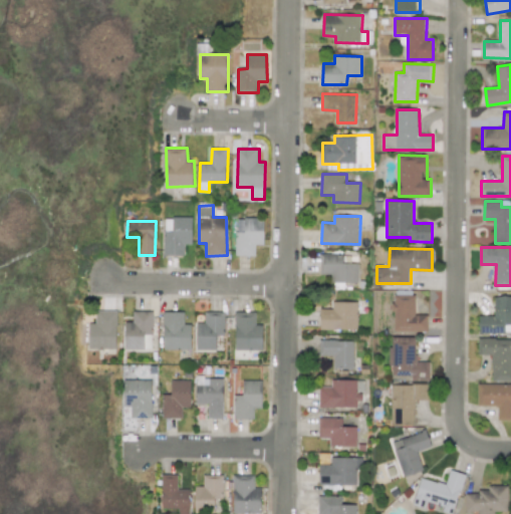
[(359,283),(359,263),(345,263),(346,254),(321,254),(321,273),(332,273),(332,282),(359,283)]
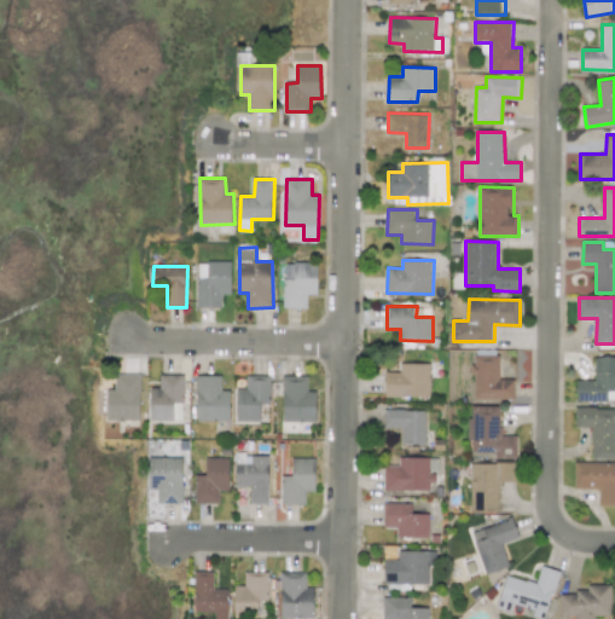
[(516,400),(516,379),(502,379),(502,356),(475,354),(475,399),(516,400)]
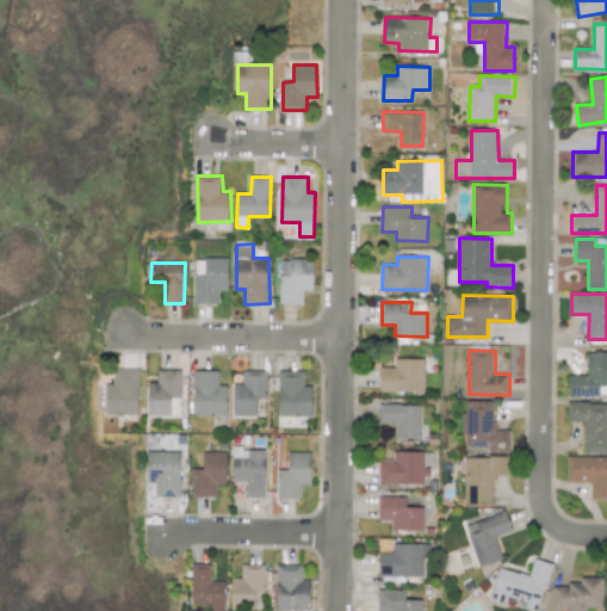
[(570,395),(606,395),(606,352),(589,352),(589,375),(571,375),(570,395)]
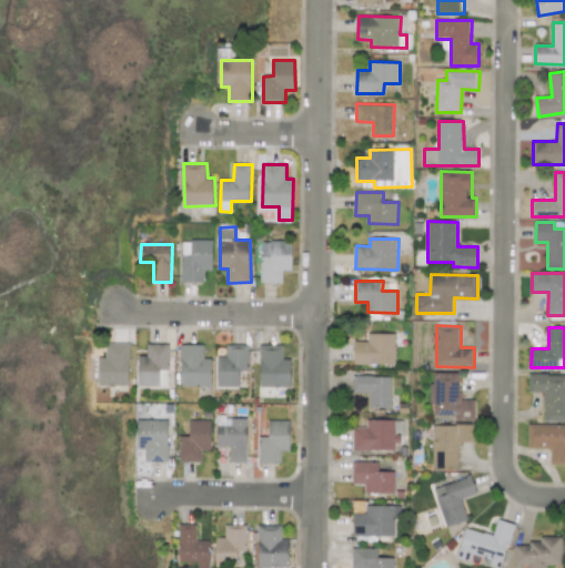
[(355,364),(396,364),(397,333),(370,333),(369,342),(355,341),(355,364)]
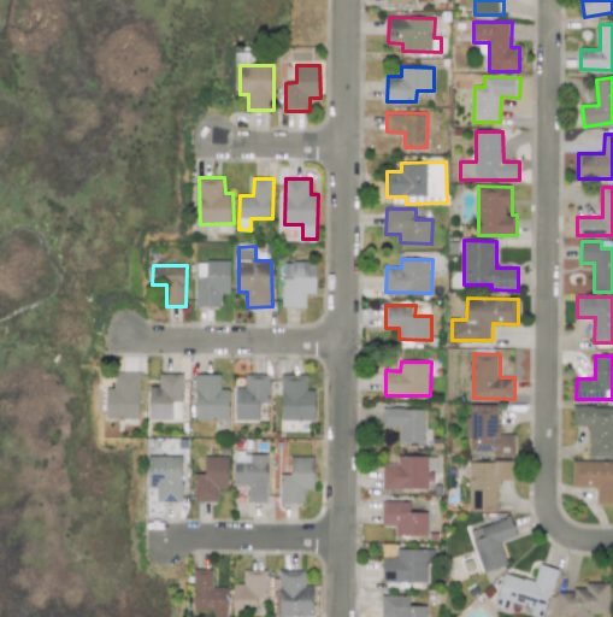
[(108,418),(142,419),(142,374),(117,372),(117,388),(108,388),(108,418)]
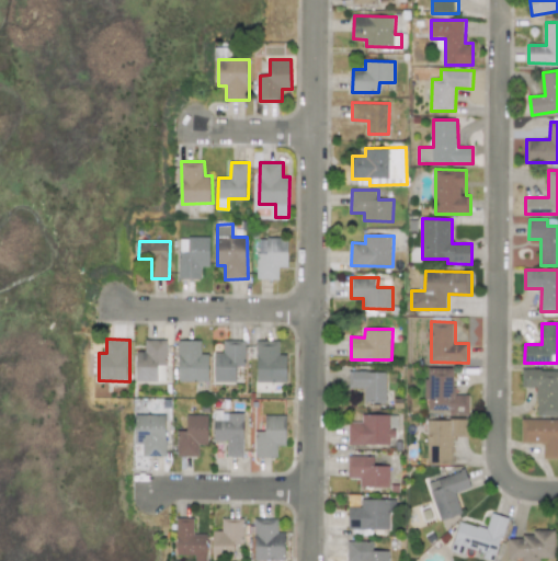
[(137,351),(138,381),(169,380),(169,340),(147,340),(147,351),(137,351)]
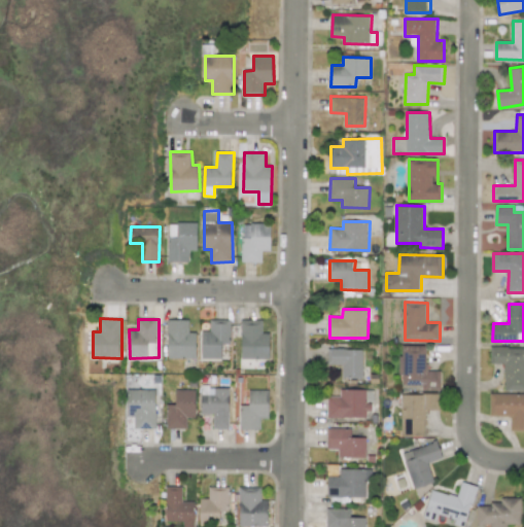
[(169,359),(198,358),(197,332),(190,332),(190,319),(169,320),(169,359)]
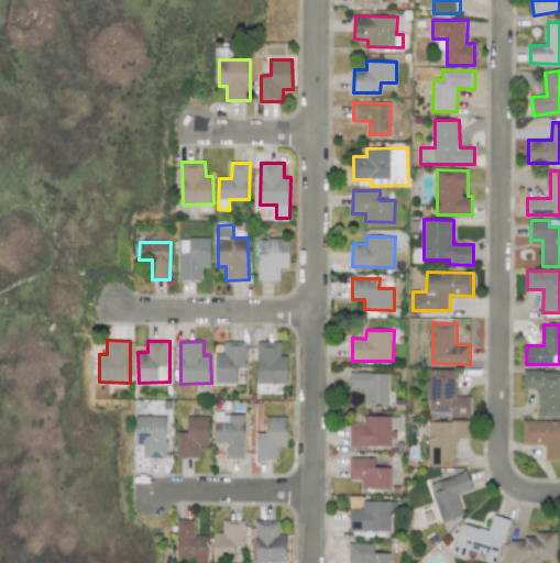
[(217,353),(217,384),(238,383),(238,367),(248,367),(248,341),(226,342),(226,353),(217,353)]
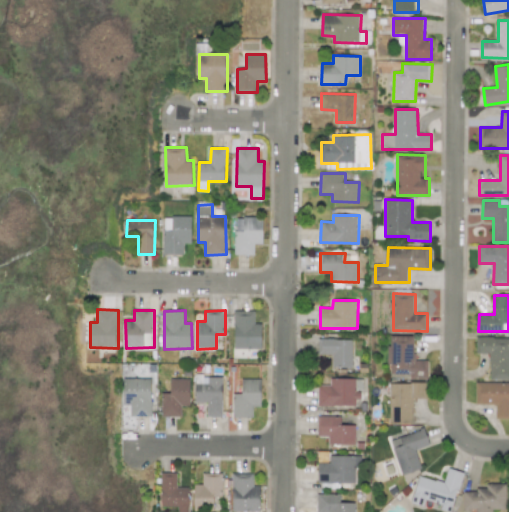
[(235,349),(263,348),(263,324),(256,324),(256,310),(235,311),(235,349)]
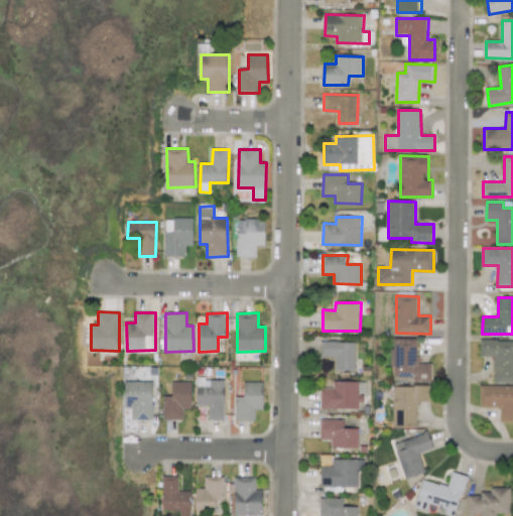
[(419,339),(393,339),(393,377),(414,378),(414,382),(432,382),(433,364),(418,363),(419,339)]
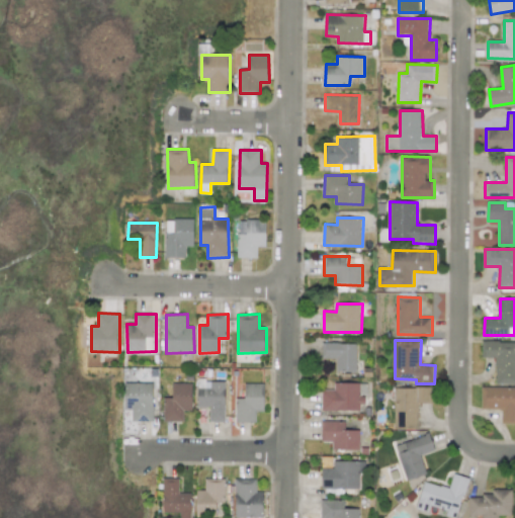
[(514,341),(484,341),(483,357),(497,358),(497,383),(514,383),(514,341)]
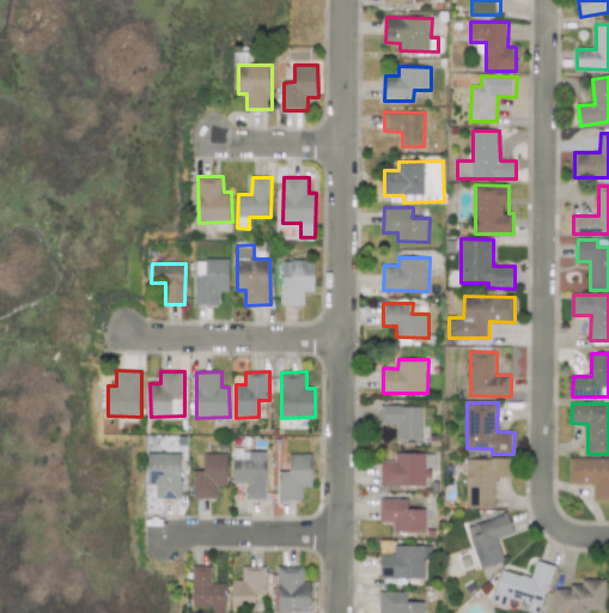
[(382,424),(400,425),(399,439),(422,439),(424,406),(383,406),(382,424)]
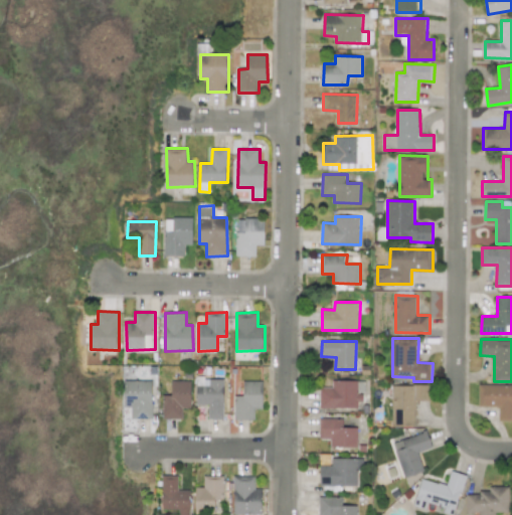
[(225,378),(198,378),(197,405),(209,405),(209,418),(224,419),(225,378)]
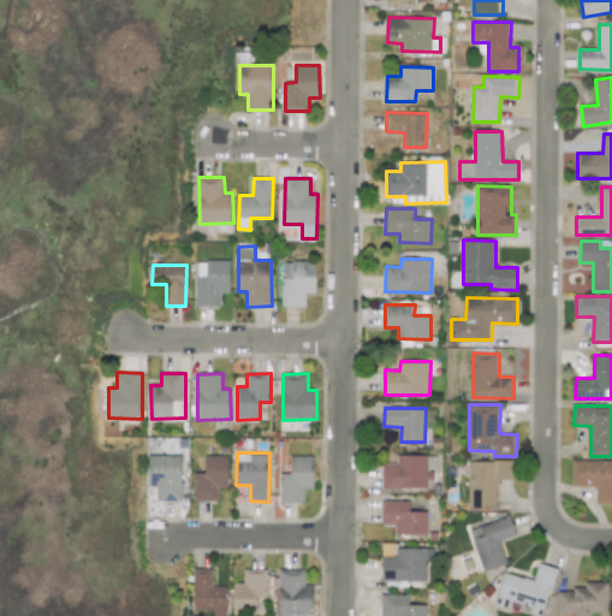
[(159,502),(184,501),(183,455),(150,455),(150,486),(159,486),(159,502)]
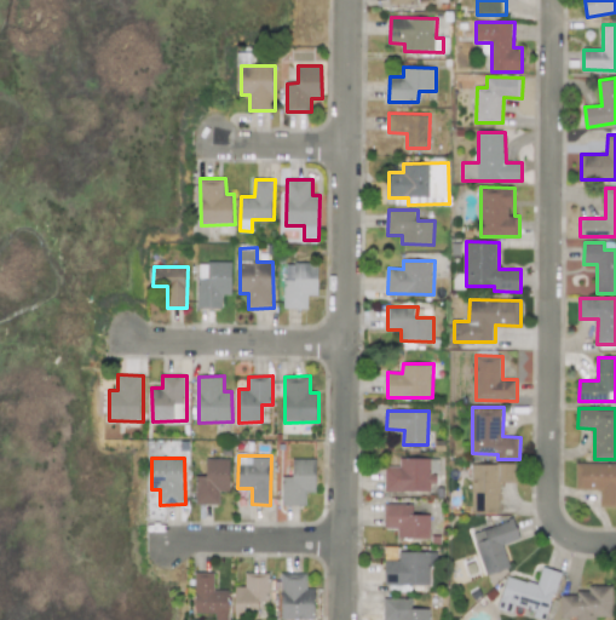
[(232,458),(208,459),(208,476),(197,476),(197,505),(222,504),(222,492),(232,492),(232,458)]
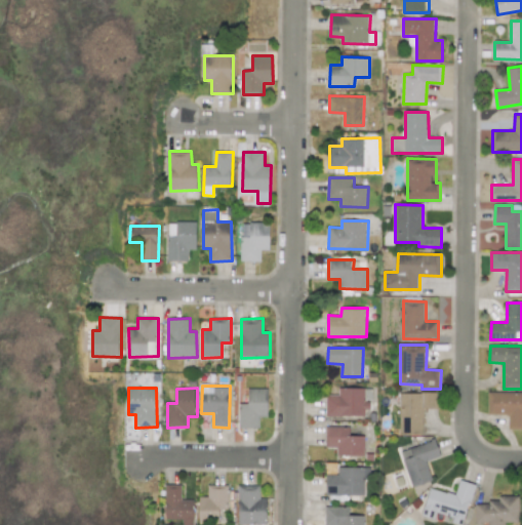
[(366,388),(340,388),(340,395),(327,395),(327,415),(368,415),(369,401),(366,401),(366,388)]
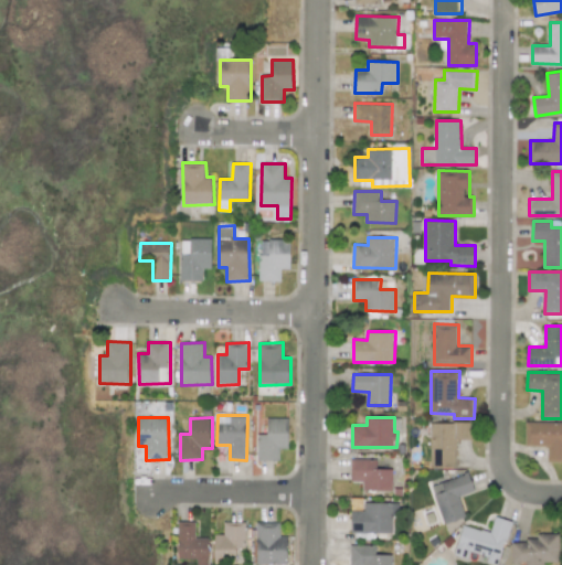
[(258,435),(258,460),(282,460),(282,448),(289,449),(290,418),(268,418),(268,435),(258,435)]
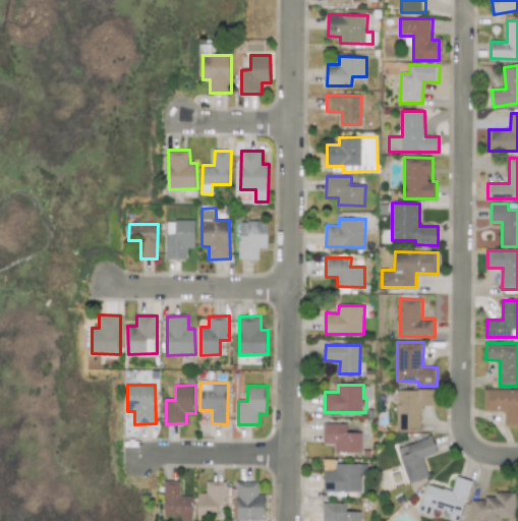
[(398,431),(420,431),(420,405),(436,405),(437,390),(398,389),(398,431)]
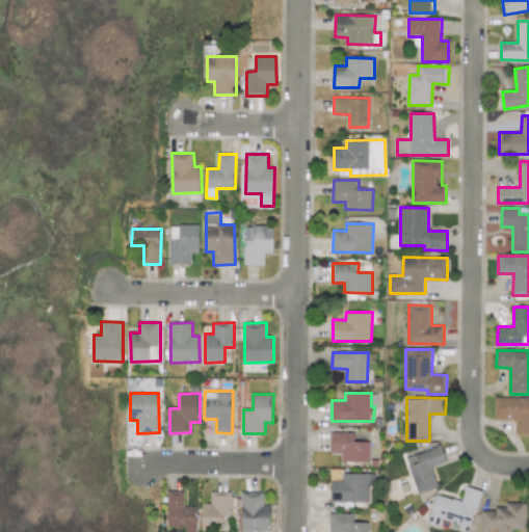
[(528,397),(496,397),(496,420),(517,420),(517,435),(528,435),(528,397)]
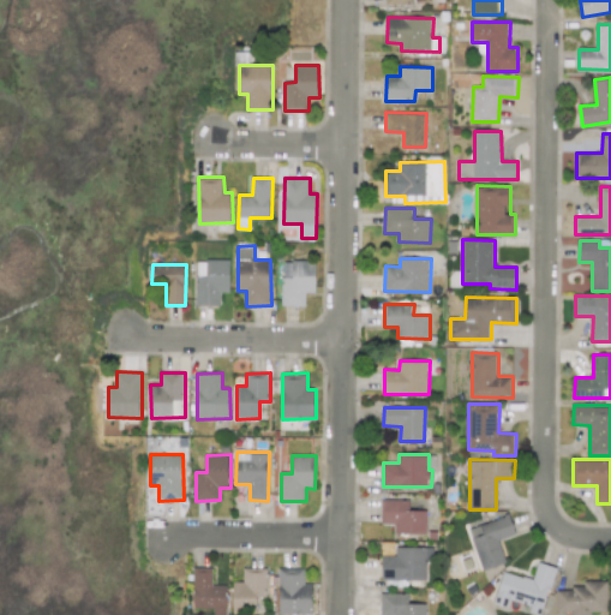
[(427,511),(412,511),(412,500),(383,500),(383,524),(395,524),(396,535),(429,535),(427,511)]
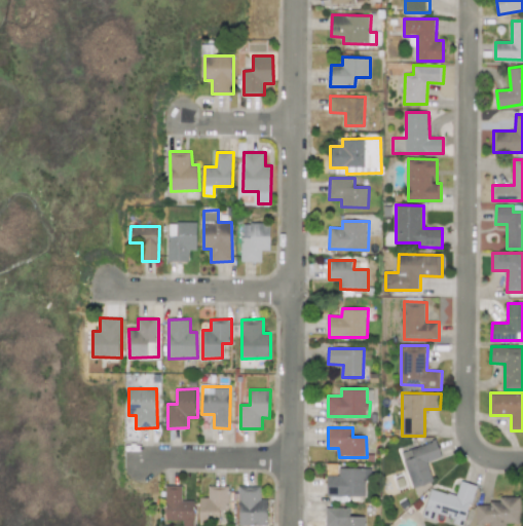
[(402,451),(412,489),(434,482),(428,461),(443,458),(438,441),(402,451)]
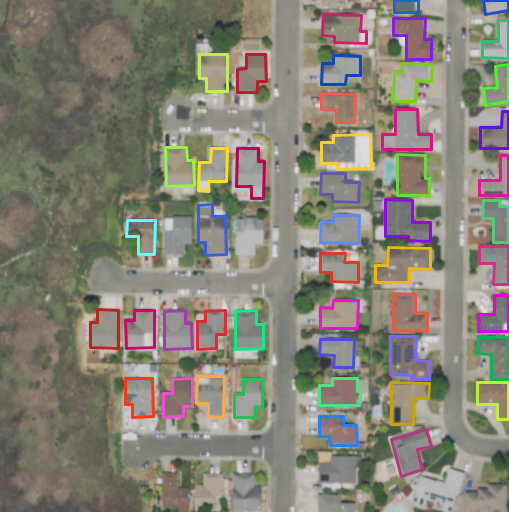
[(356,483),(355,455),(331,456),(331,462),(318,463),(319,484),(356,483)]
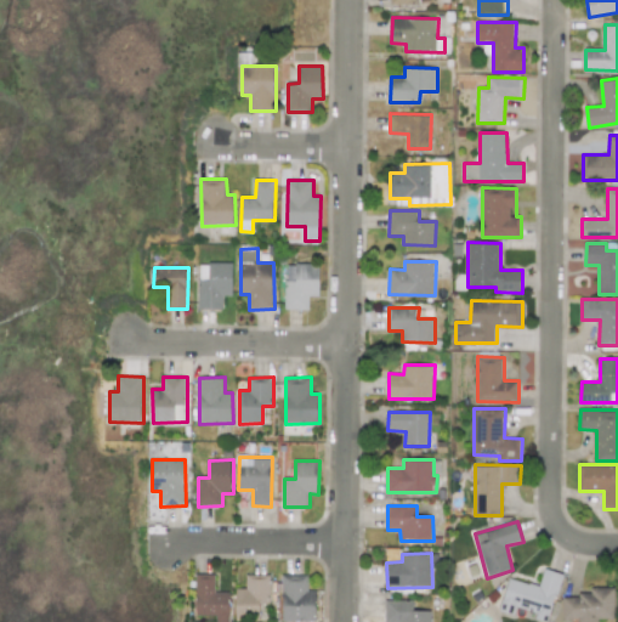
[(502,611),(516,615),(519,608),(538,612),(537,620),(545,621),(550,621),(563,574),(546,569),(540,587),(510,578),(502,611)]
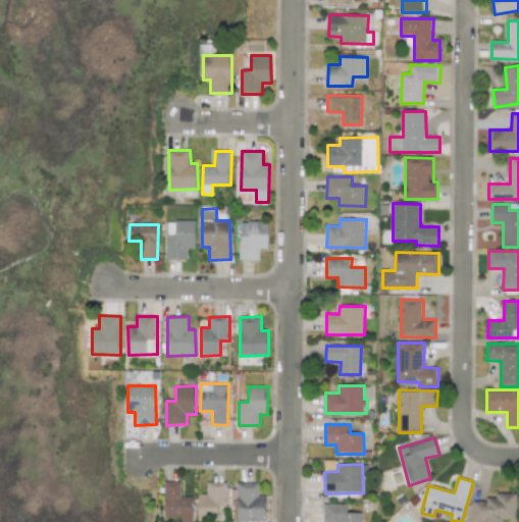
[(194,521),(194,497),(182,498),(182,481),(165,481),(166,517),(183,517),(183,521),(194,521)]
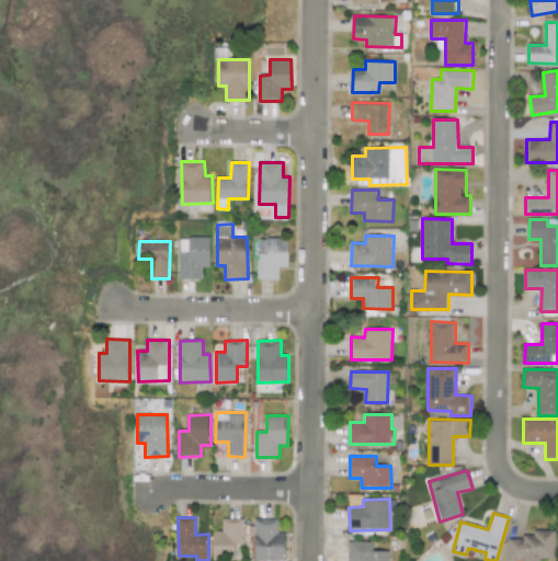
[(257,560),(287,560),(287,533),(280,533),(280,518),(257,518),(257,560)]
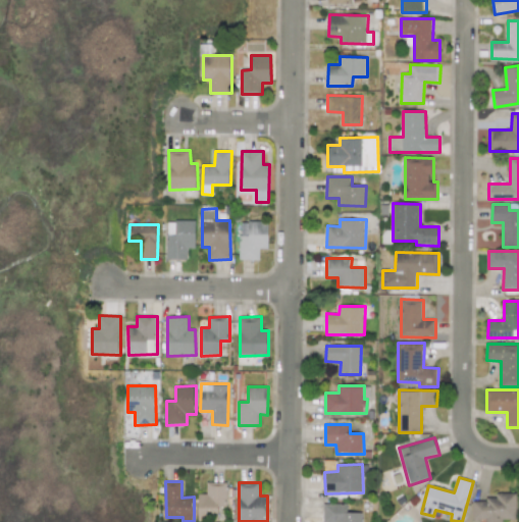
[(474,500),(474,519),(486,520),(486,521),(503,521),(503,519),(517,519),(517,492),(498,492),(498,500),(474,500)]
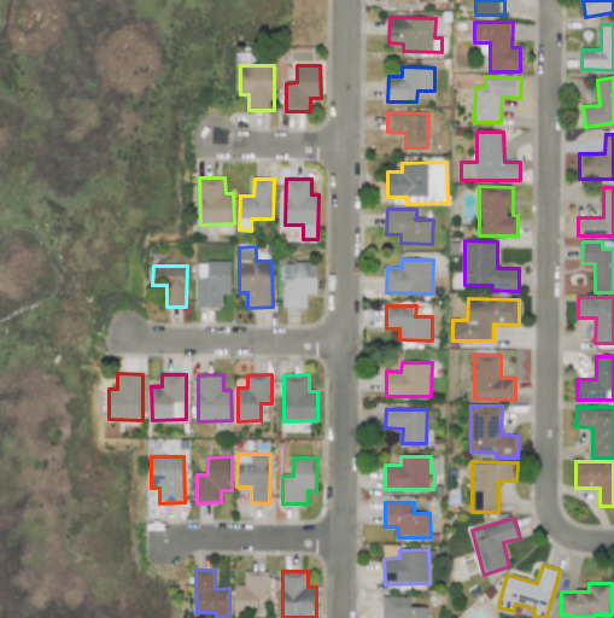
[(430,617),(430,607),(413,607),(413,596),(384,596),(384,617),(430,617)]
